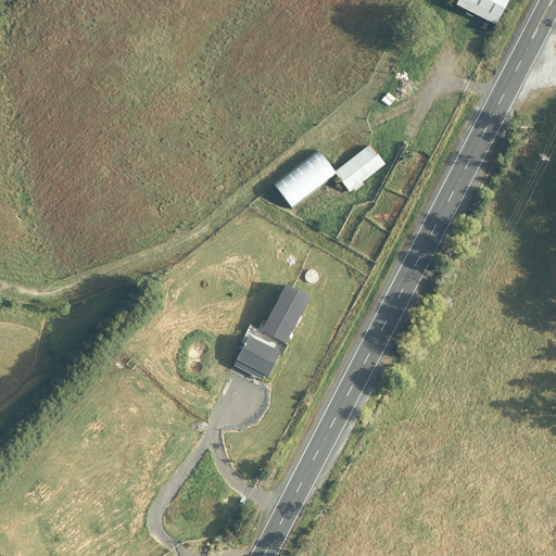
[(459,0),(457,5),(496,24),(508,0),(459,0)]
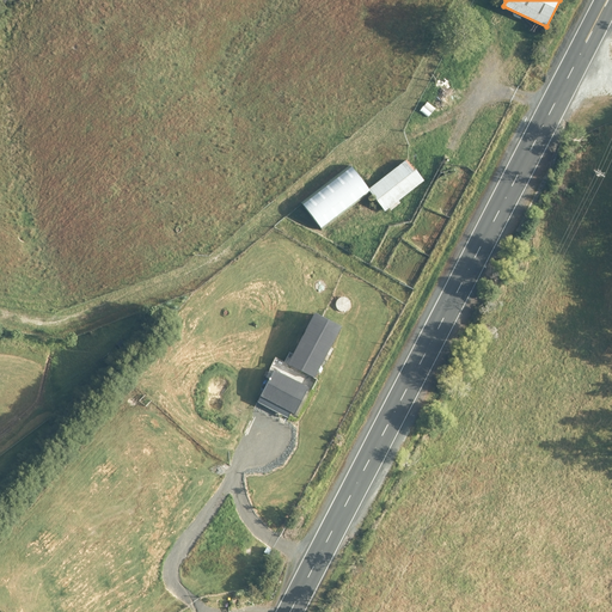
[(368,189),(369,190),(385,210),(389,207),(391,210),(402,203),(399,201),(424,182),(407,159),(368,189)]
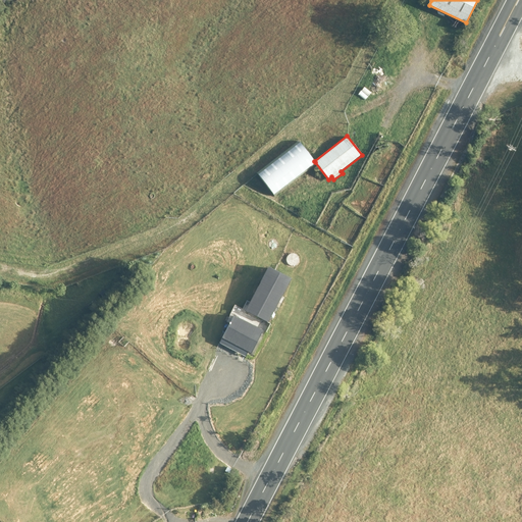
[(299,142),(258,173),(273,195),(315,162),(314,161),(299,142)]
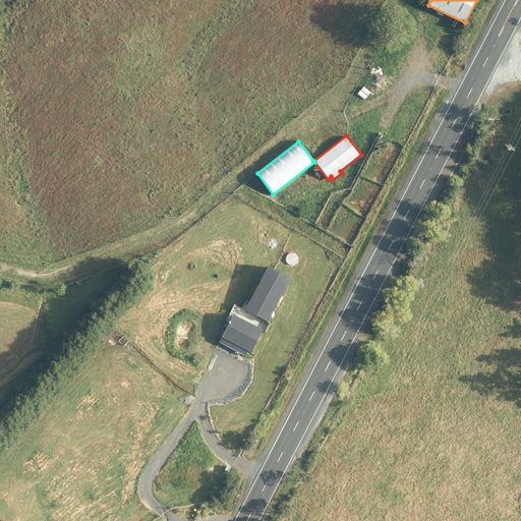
[(268,268),(246,310),(268,322),(290,279),(268,268)]
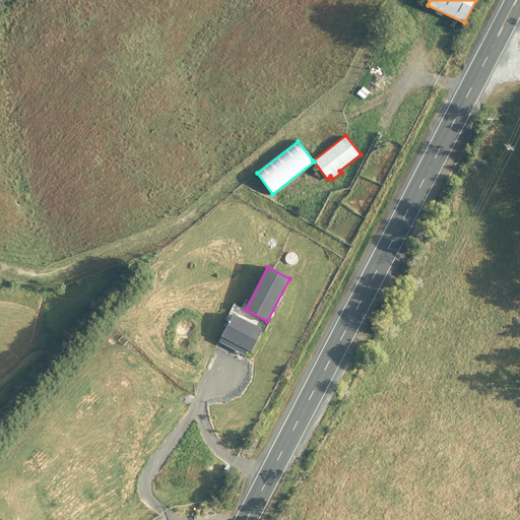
[(234,314),(222,336),(251,350),(262,329),(234,314)]
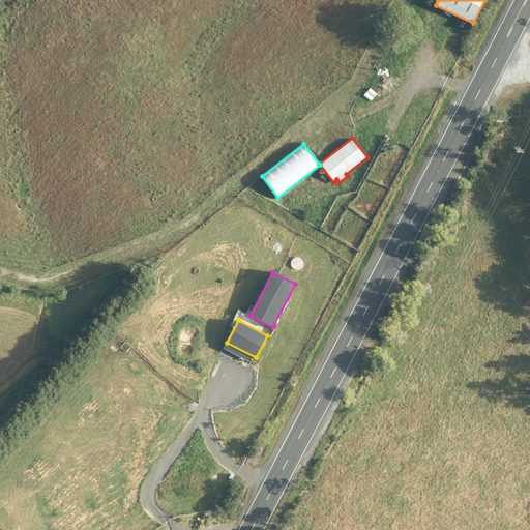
All buildings are outlined.
